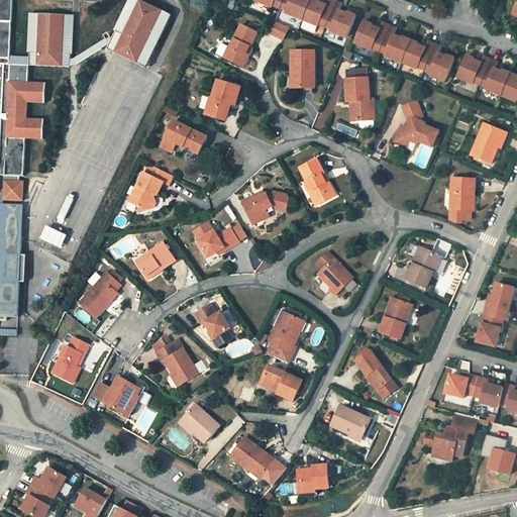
[(0,0),(0,191),(4,192),(3,199),(23,200),(23,181),(19,181),(19,175),(23,175),(25,138),(42,138),(43,121),(26,120),(26,104),(44,105),(45,86),(27,85),(28,68),(10,67),(12,0),(0,0)]
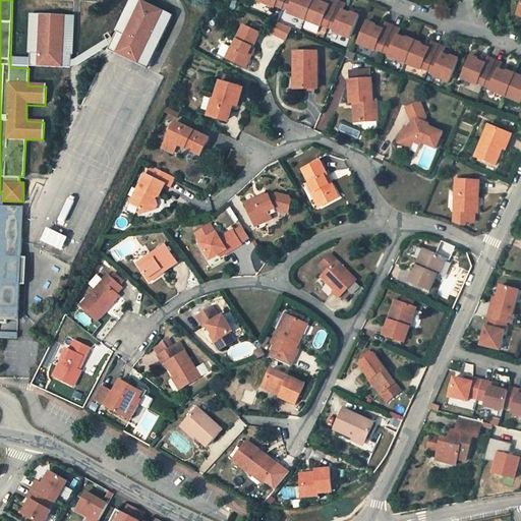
[(136,0),(132,0),(115,37),(107,53),(106,56),(140,73),(169,16),(136,0)]
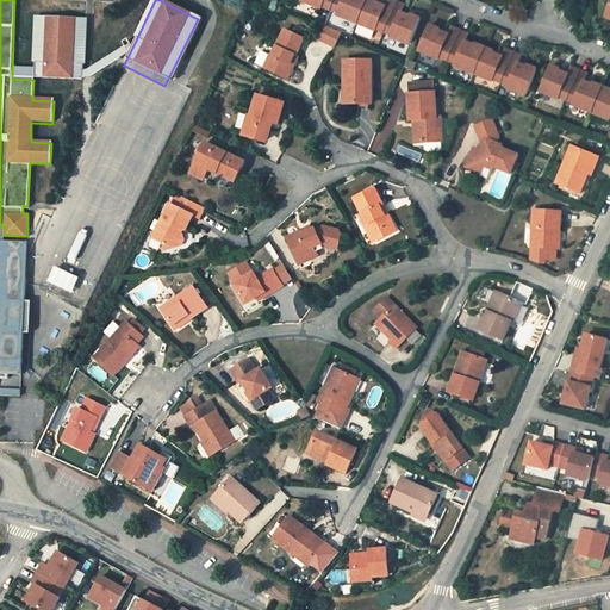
[(334,0),(331,8),(340,12),(338,14),(359,23),(367,0),(334,0)]
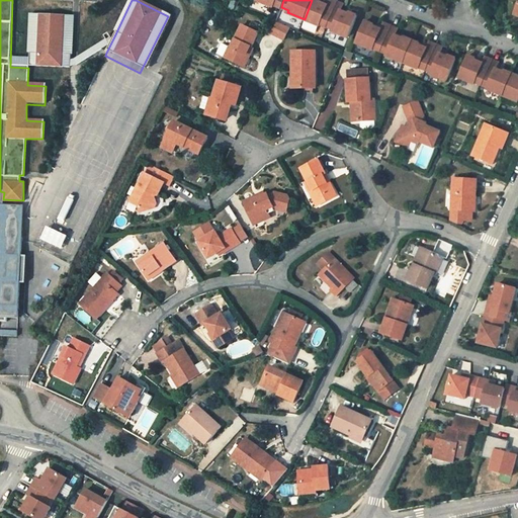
[(318,0),(312,0),(305,19),(321,26),(322,24),(329,26),(338,4),(330,0),(327,7),(321,4),(322,2),(318,0)]
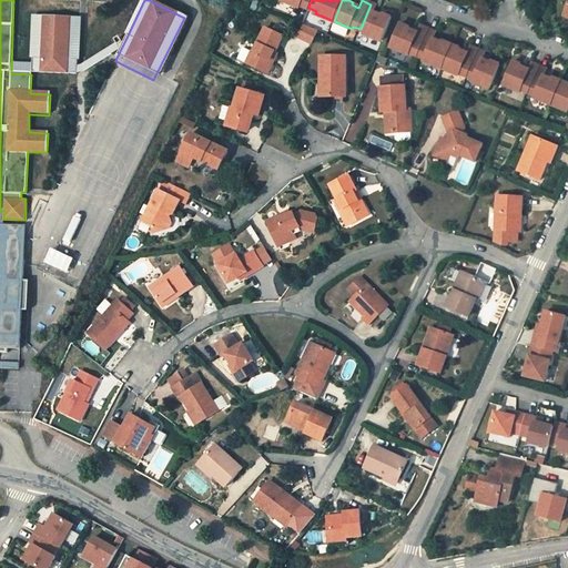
[(371,4),(361,29),(367,32),(366,34),(383,42),(393,18),(383,13),(382,18),(375,16),(378,8),(371,4)]
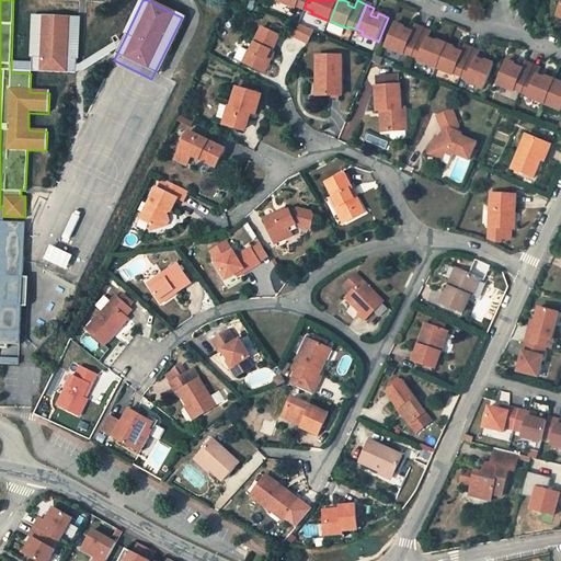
[(81,75),(81,72),(81,66),(83,20),(33,19),(31,73),(81,75)]
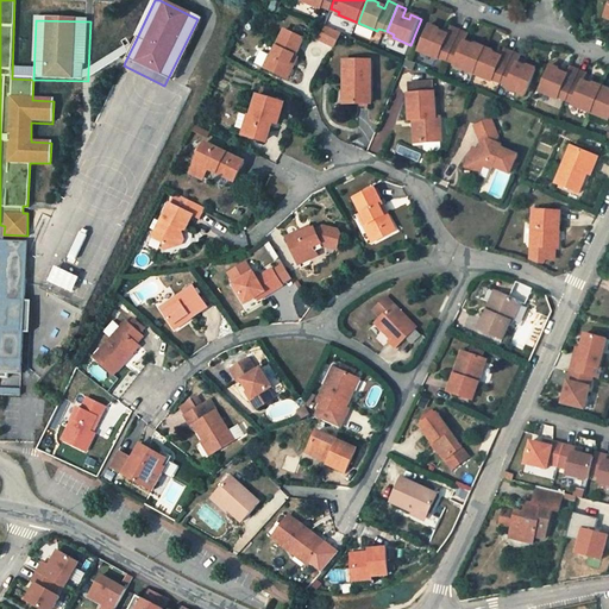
[(438,58),(440,54),(450,58),(460,32),(451,27),(447,35),(438,30),(439,27),(431,24),(420,50),(438,58)]
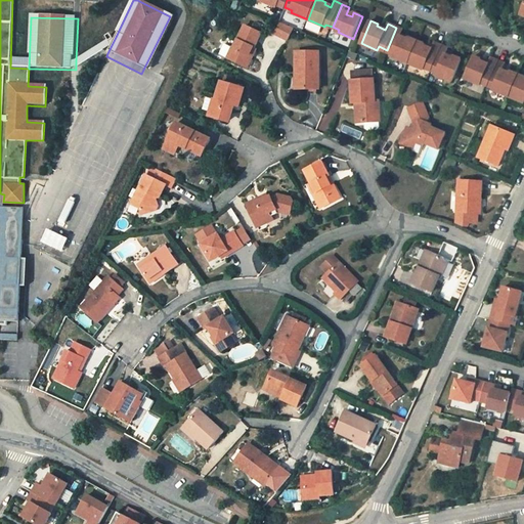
[(260,32),(242,25),(232,46),(227,45),(222,57),(247,67),(251,55),(245,53),(249,43),(255,46),(260,32)]
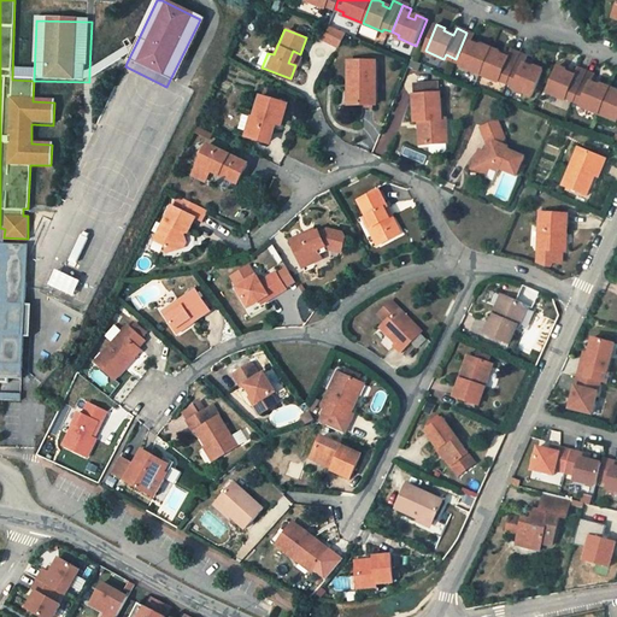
[(466,33),(456,59),(463,62),(460,65),(481,75),(492,48),(481,43),(480,46),(471,42),(474,35),(466,33)]
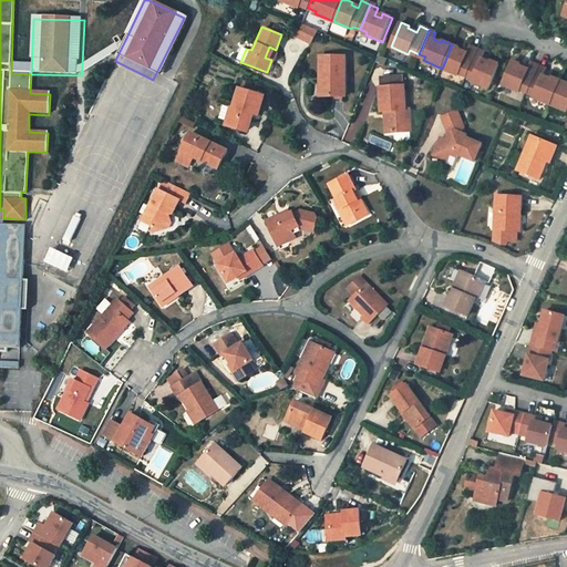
[(457,75),(460,71),(468,74),(478,50),(471,47),(467,53),(459,50),(460,48),(452,44),(442,69),(457,75)]
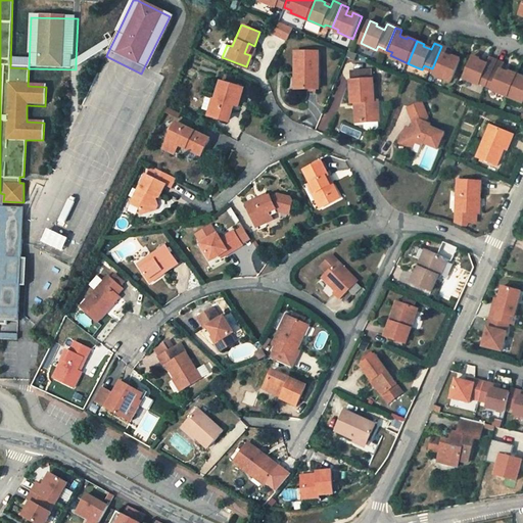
[(464,59),(454,55),(452,58),(444,55),(446,49),(441,46),(432,68),(438,72),(437,75),(455,82),(464,59)]
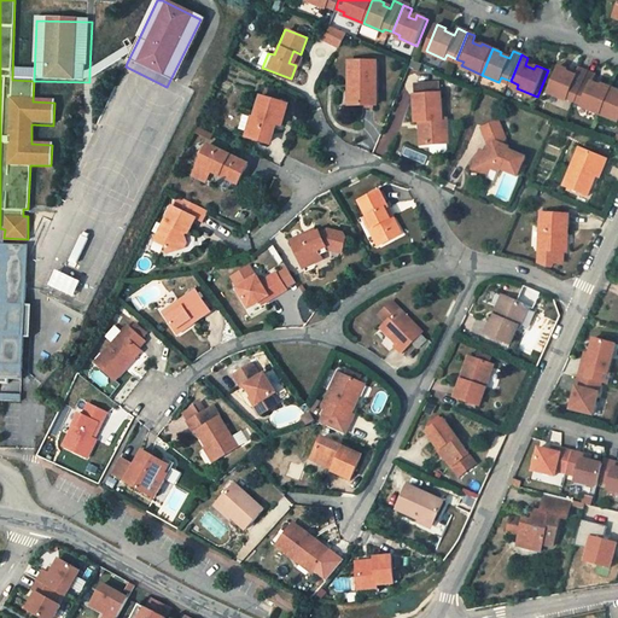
[(350,62),(351,83),(359,82),(360,105),(379,103),(378,60),(350,62)]
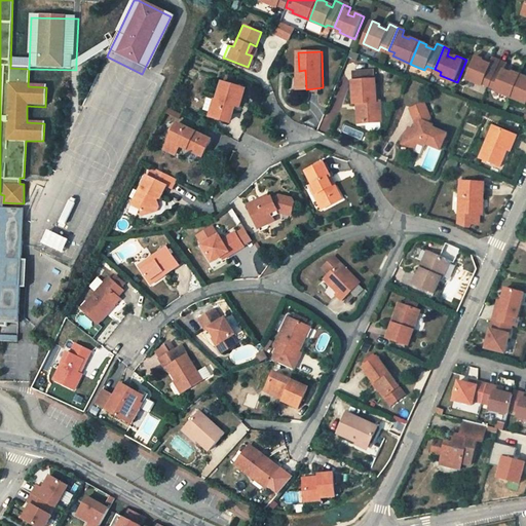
[(484,88),(486,84),(493,87),(503,63),(496,60),(494,64),(486,61),(487,58),(480,54),(468,82),(484,88)]
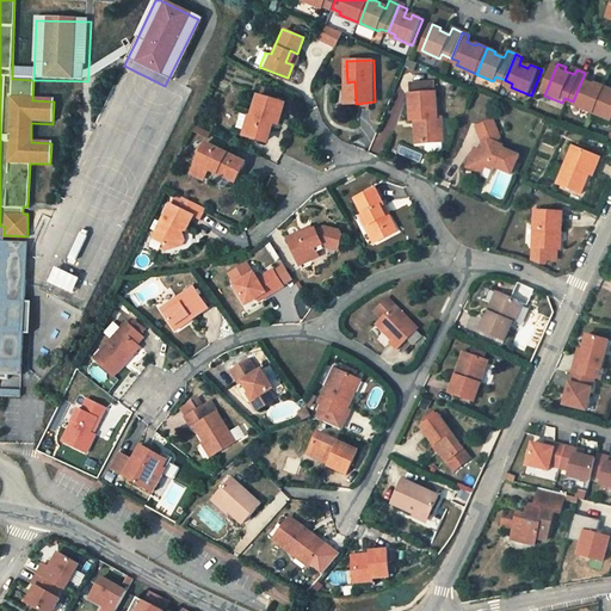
[(429,79),(427,71),(417,72),(418,80),(429,79)]
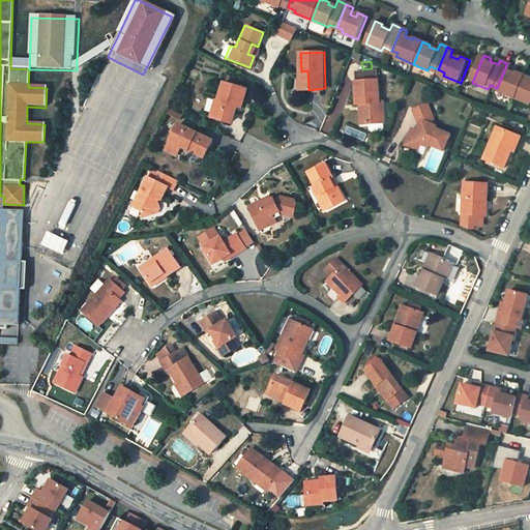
[(507,63),(497,88),(504,91),(502,95),(520,101),(529,77),(529,75),(521,71),(520,74),(512,70),(514,65),(507,63)]
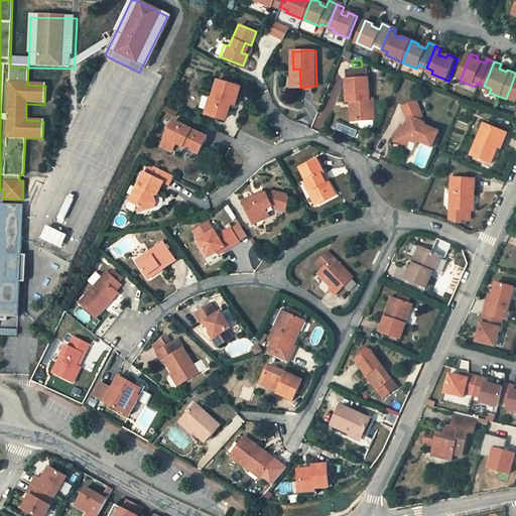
[(348,72),(348,81),(371,79),(370,70),(348,72)]
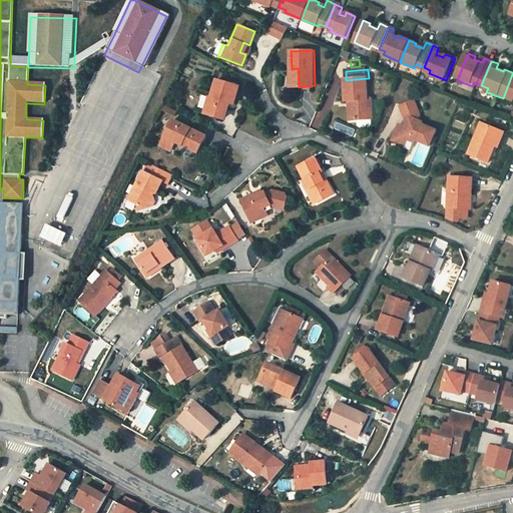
[(512,102),(512,74),(503,98),(512,102)]
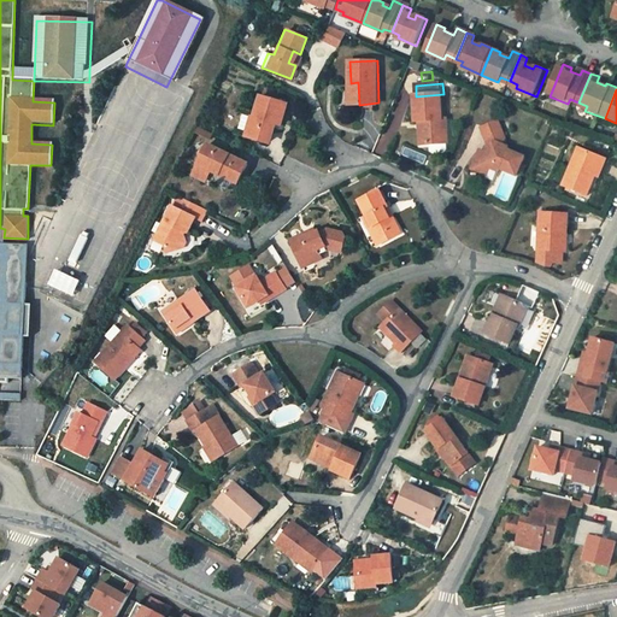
[(445,113),(444,94),(416,97),(417,115),(422,115),(424,140),(450,137),(447,113),(445,113)]
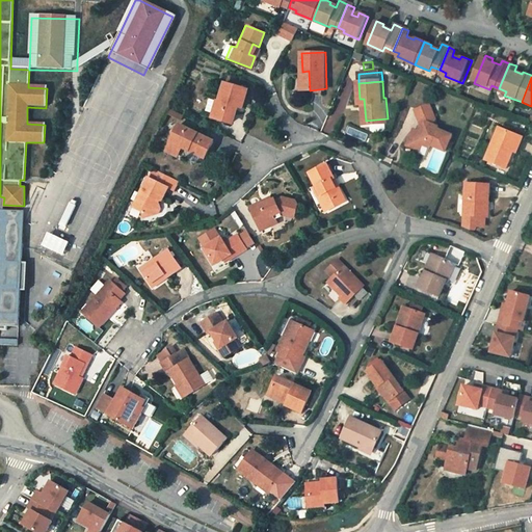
[(247,90),(225,84),(221,100),(217,99),(217,102),(214,114),(213,117),(234,124),(237,111),(233,110),(235,104),(243,106),(247,90)]
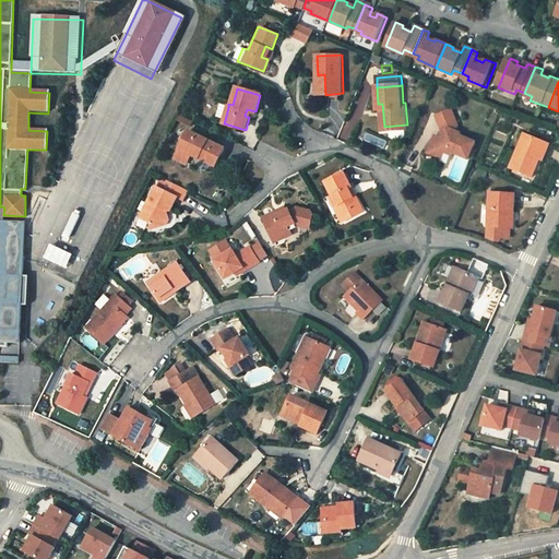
[(217,118),(225,120),(228,107),(219,105),(217,118)]
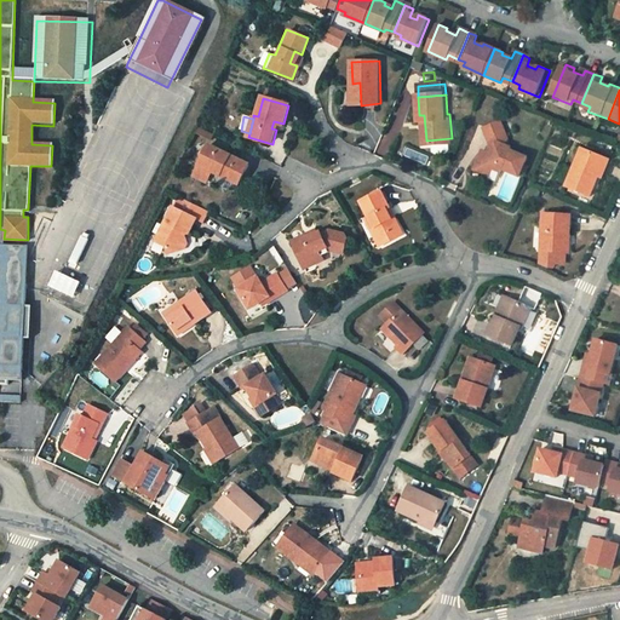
[(484,130),(488,138),(505,131),(500,122),(484,130)]
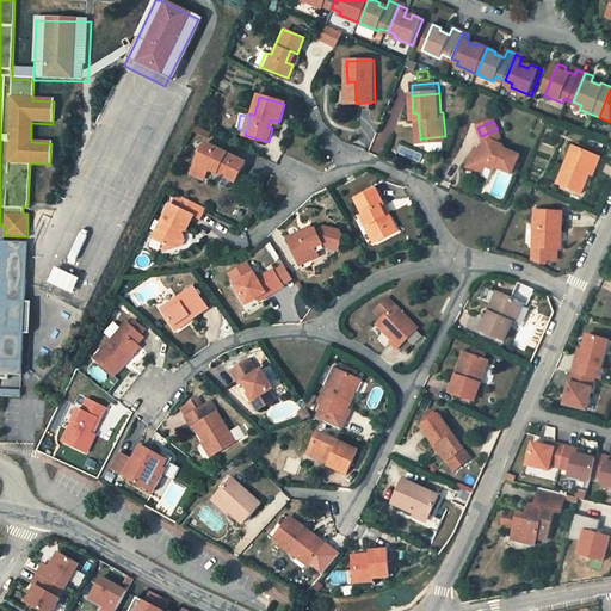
[(208,142),(211,135),(195,127),(191,135),(208,142)]
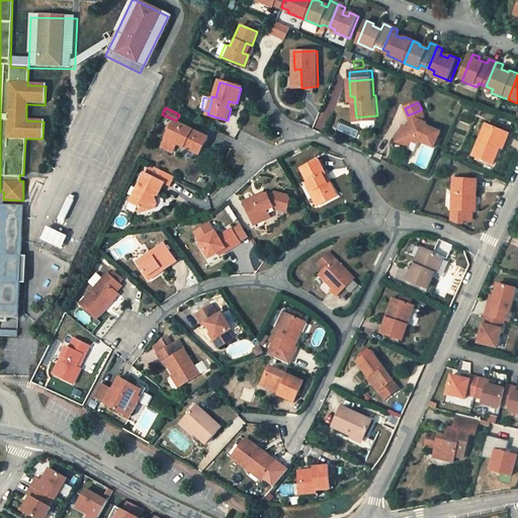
[(399,142),(409,147),(413,139),(419,142),(435,149),(441,134),(425,127),(426,126),(421,124),(421,118),(425,116),(422,109),(408,115),(412,121),(411,123),(416,126),(414,131),(405,126),(399,142)]
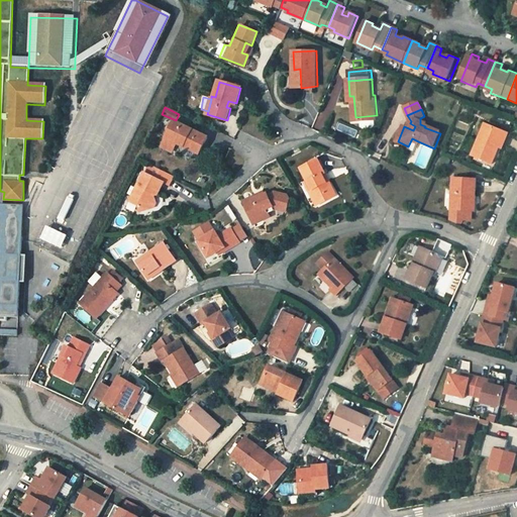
[(209,139),(176,123),(163,149),(171,153),(175,145),(200,158),(209,139)]
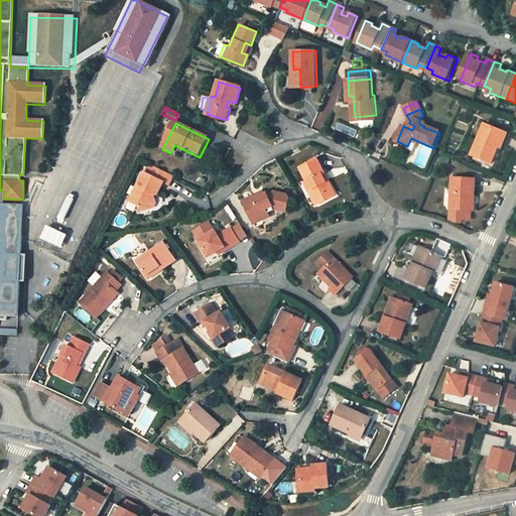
[(499,156),(501,151),(497,149),(503,133),(487,127),(475,157),(492,164),(495,155),(499,156)]
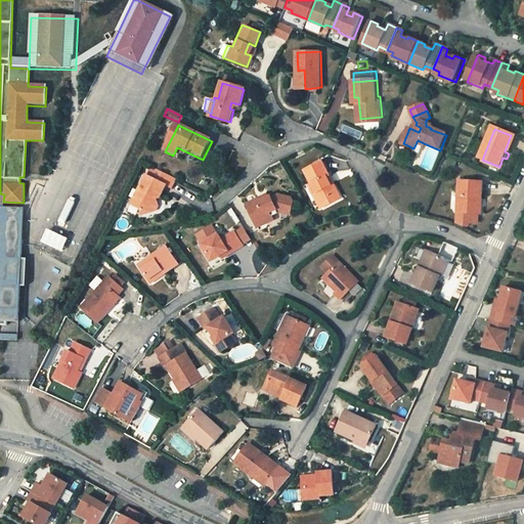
[(511,135),(505,151),(509,154),(515,137),(511,135)]
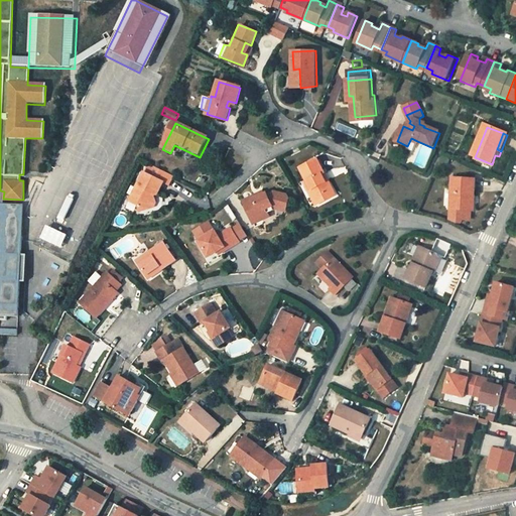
[(413,149),(417,141),(411,138),(407,146),(413,149)]
